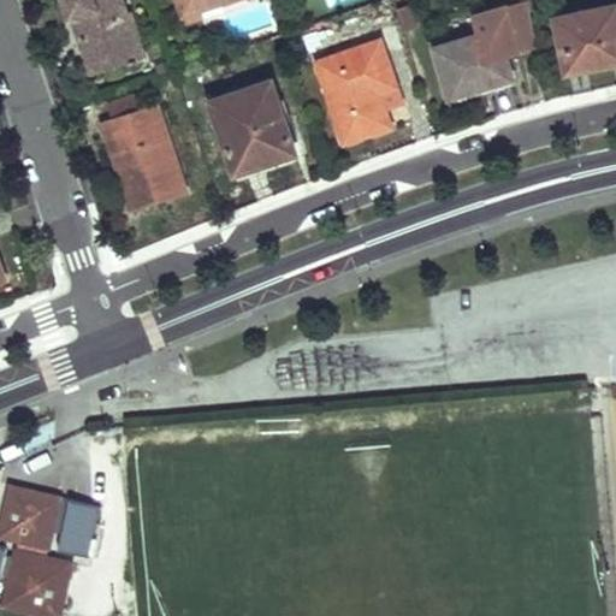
[(64,0),(71,18),(81,16),(87,36),(82,37),(94,71),(143,57),(137,41),(141,39),(132,11),(128,12),(123,0),(64,0)]
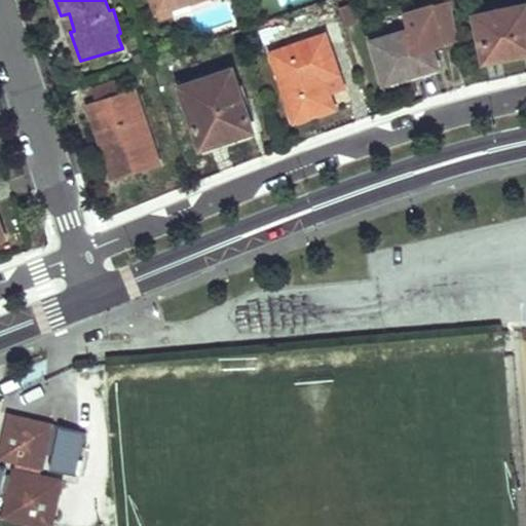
[(408,30),(372,41),(384,81),(438,64),(433,48),(458,39),(450,0),(447,0),(403,14),(408,30)]
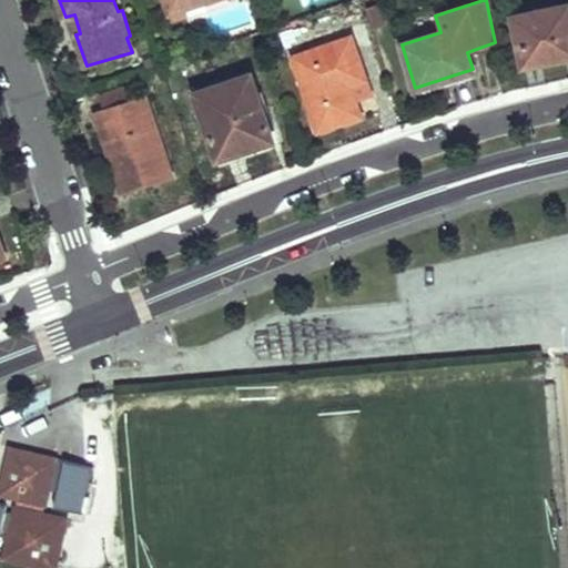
[(567,4),(514,16),(524,66),(556,60),(557,50),(567,47),(567,4)]
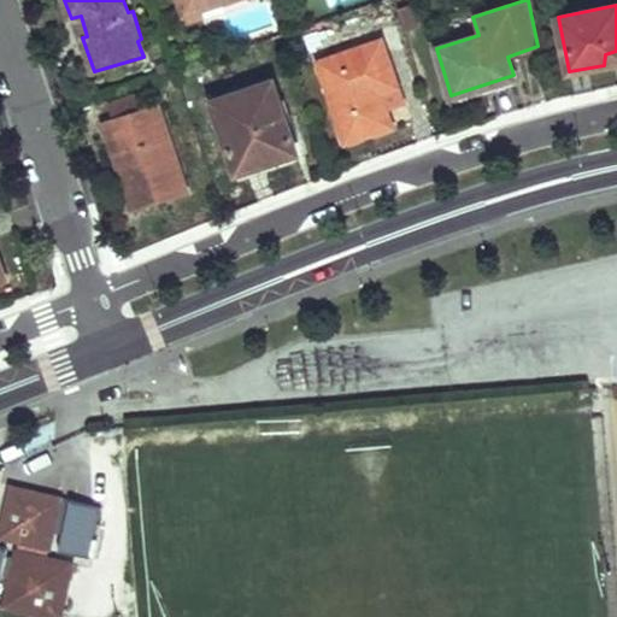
[(383,41),(319,62),(346,141),(393,125),(388,112),(378,82),(394,77),(383,41)]
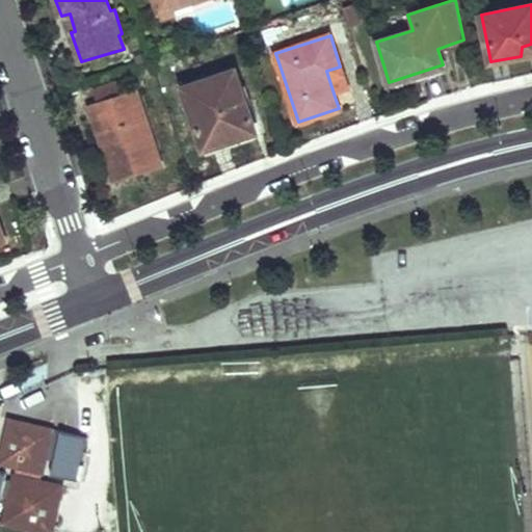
[(340,67),(326,71),(335,97),(348,90),(340,67)]
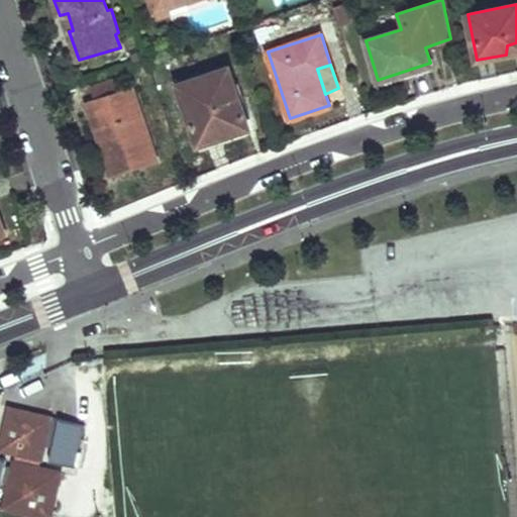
[(229,67),(179,85),(199,144),(249,127),(229,67)]
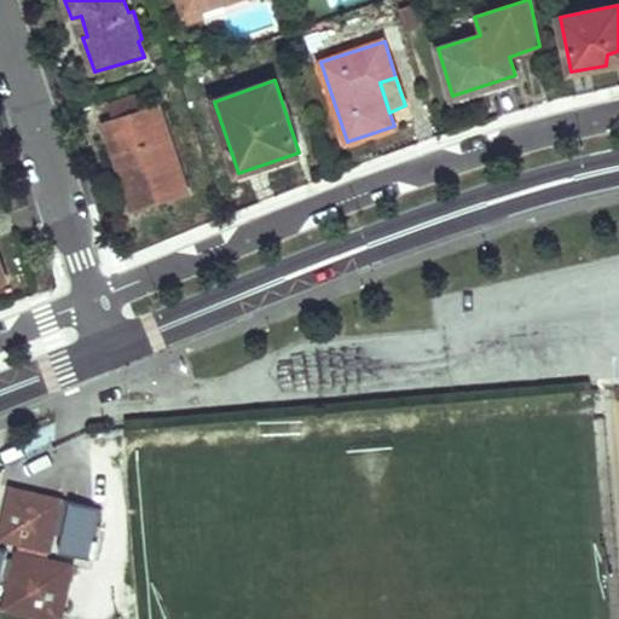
[(98,98),(100,113),(154,104),(151,90),(98,98)]
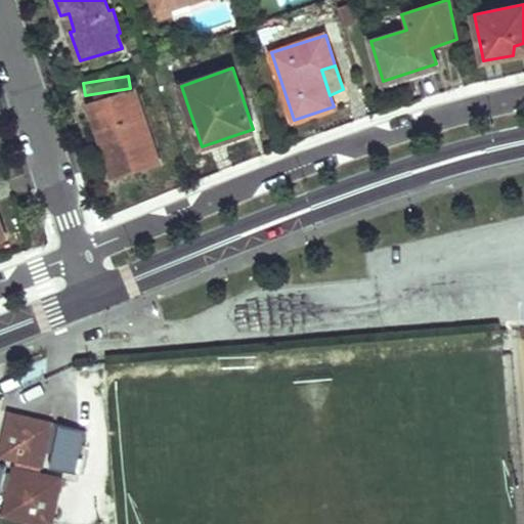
[(133,89),(90,103),(115,177),(158,163),(133,89)]
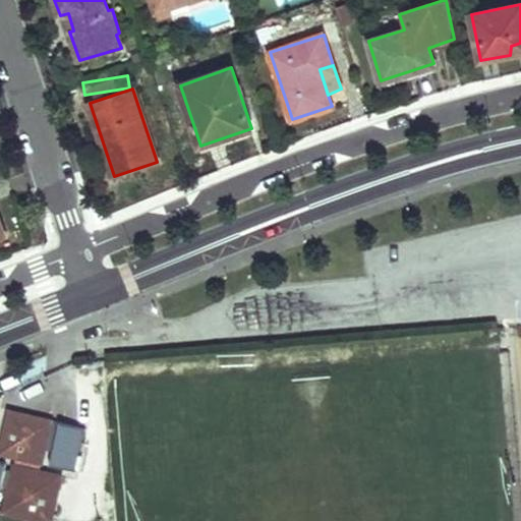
[(52,423),(14,413),(3,456),(44,466),(52,423)]
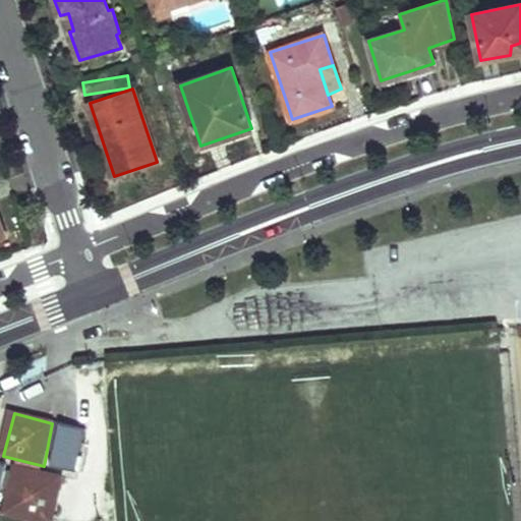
[(84,432),(60,427),(49,467),(75,472),(84,432)]
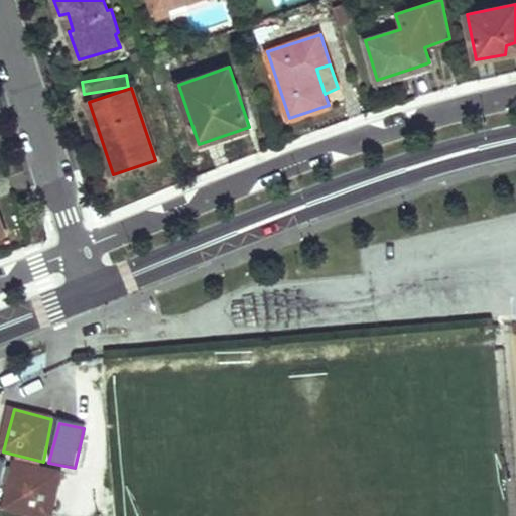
[(12,460),(2,511),(22,515),(53,515),(65,471),(12,460)]
